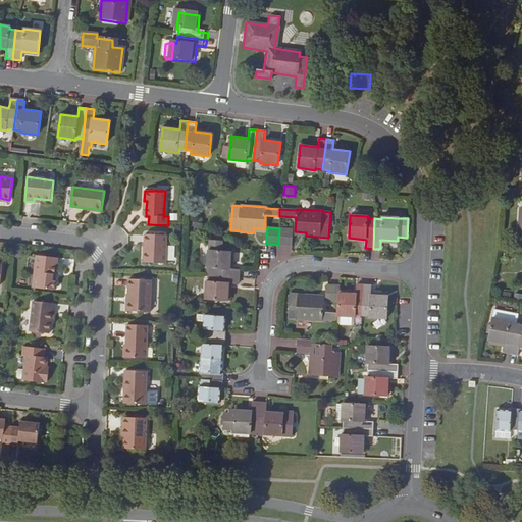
[(293,229),(279,228),(278,245),(292,246),(293,229)]
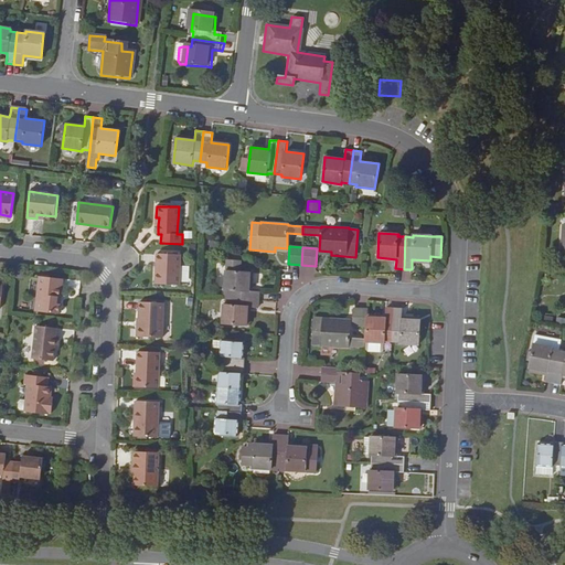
[(180,255),(157,254),(156,284),(179,285),(180,255)]
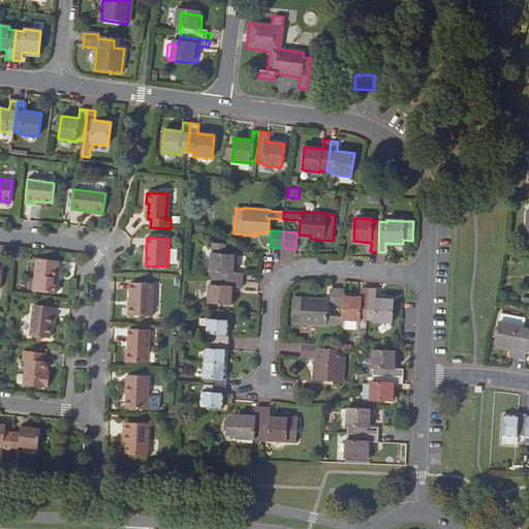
[(235,255),(211,253),(210,278),(243,281),(243,272),(237,272),(234,271),(235,255)]
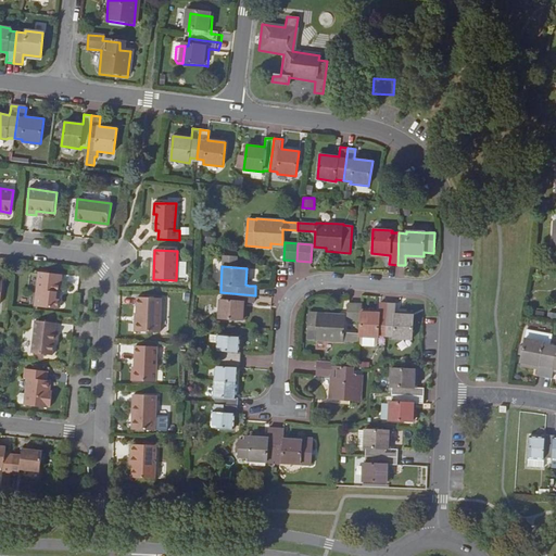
[(62,275),(39,272),(35,306),(58,310),(59,299),(55,299),(57,292),(60,293),(62,275)]
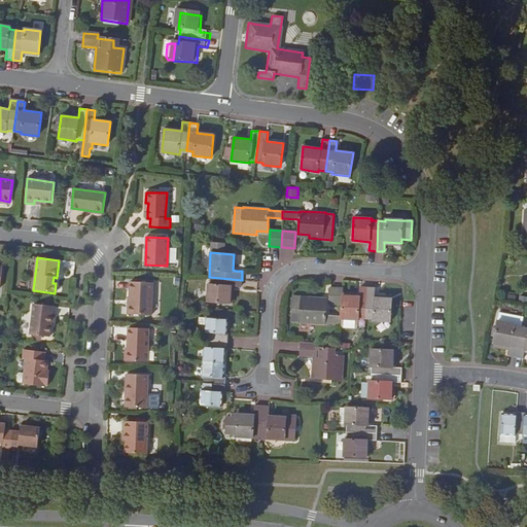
[(241,287),(242,280),(209,277),(207,303),(231,304),(232,286),(234,287),(241,287)]
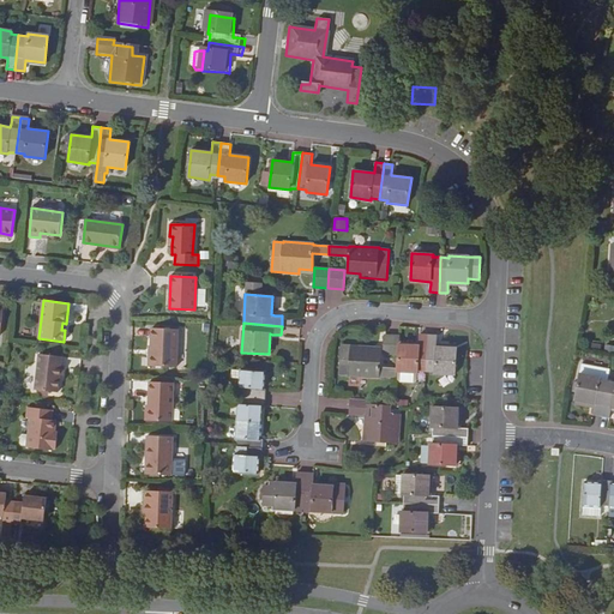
[(179,330),(152,329),(151,348),(152,348),(152,355),(151,355),(150,366),(176,367),(179,330)]
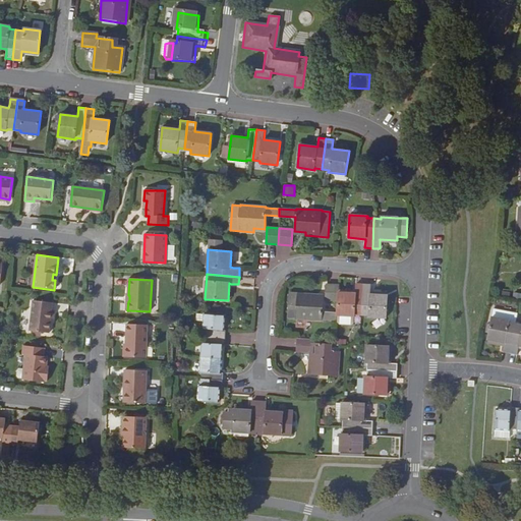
[(339,285),(327,284),(326,301),(338,301),(338,292),(338,290),(339,285)]
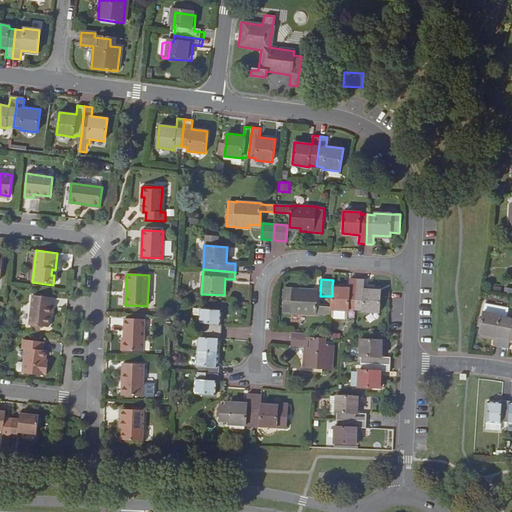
[(349,288),(332,287),(332,296),(331,307),(331,310),(348,311),(348,309),(355,310),(357,279),(350,279),(349,288)]
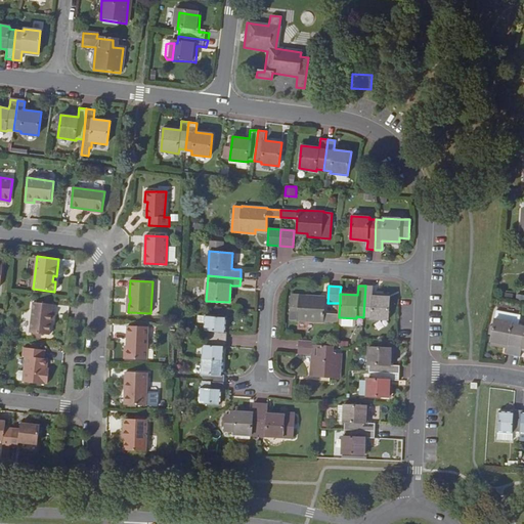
[(374,287),(365,286),(363,317),(370,317),(370,319),(389,320),(390,297),(379,297),(379,294),(373,294),(374,287)]
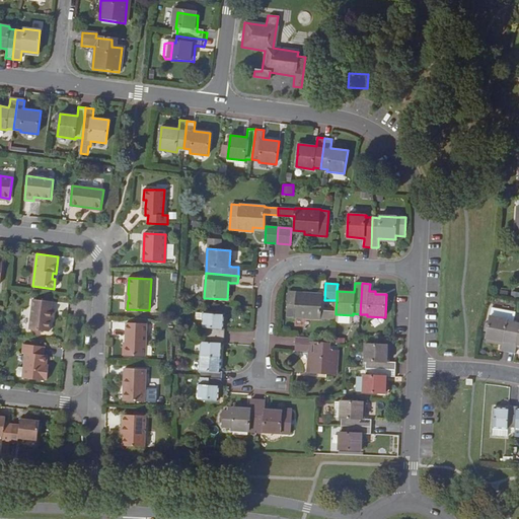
[(311,293),(288,292),(287,316),(320,318),(327,319),(328,311),(321,311),(322,297),(311,296),(311,293)]
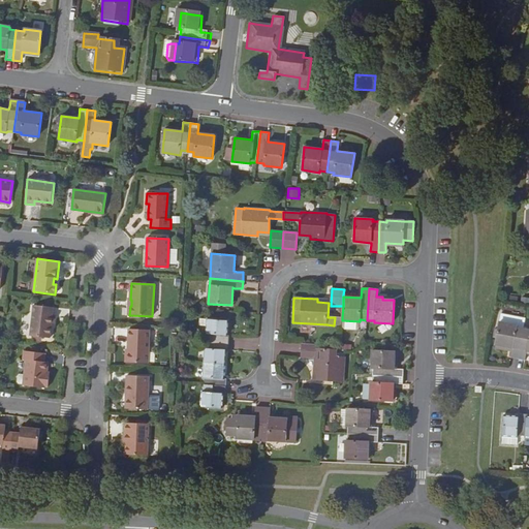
[(54,308),(33,305),(30,336),(50,338),(52,324),(53,315),(54,308)]
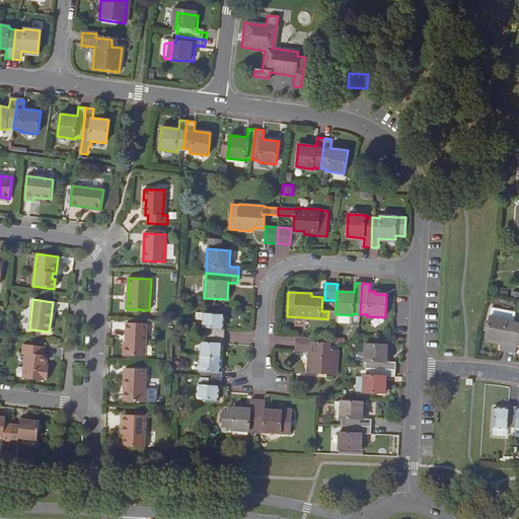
[(225,313),(203,312),(201,328),(203,329),(203,335),(225,337),(225,328),(224,328),(225,313)]
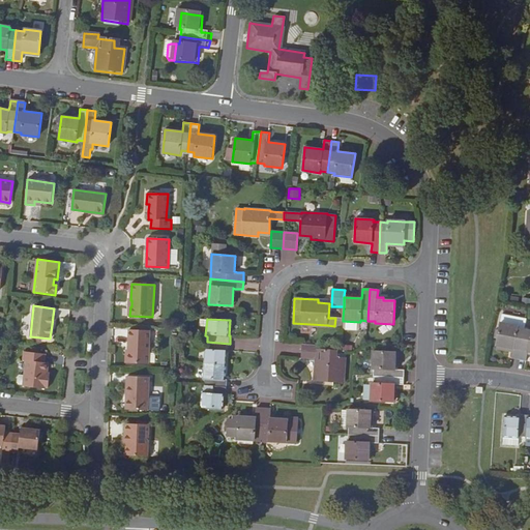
[(519,326),(500,322),(496,346),(497,346),(513,350),(512,352),(511,358),(519,359),(524,328),(518,327),(519,326)]
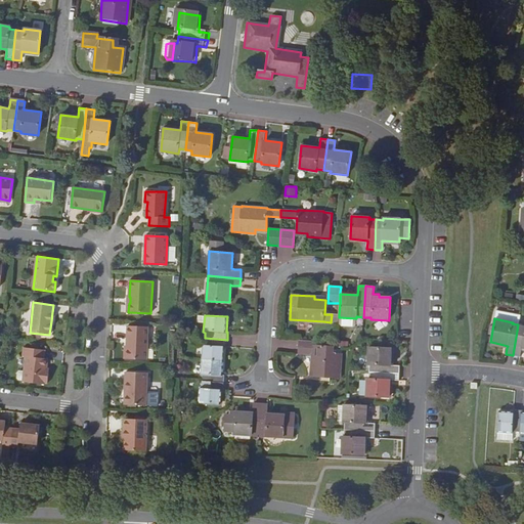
[(523,325),(518,324),(513,355),(520,357),(522,348),(523,348),(523,325)]
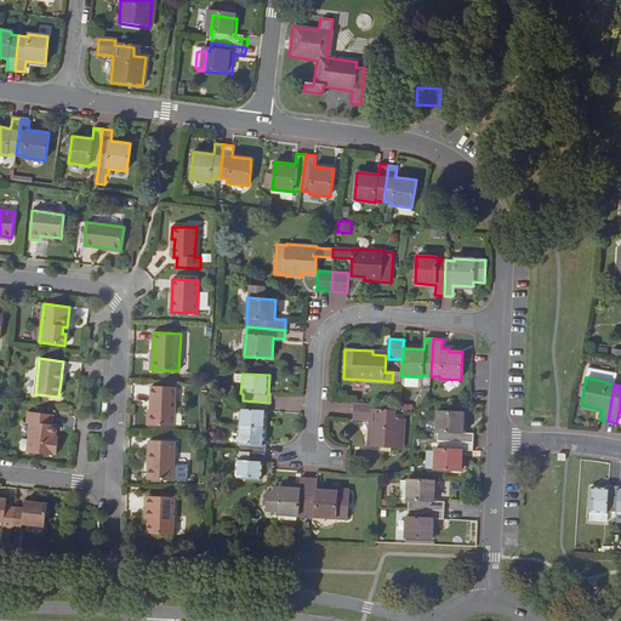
[(176,388),(152,387),(149,426),(174,427),(176,388)]
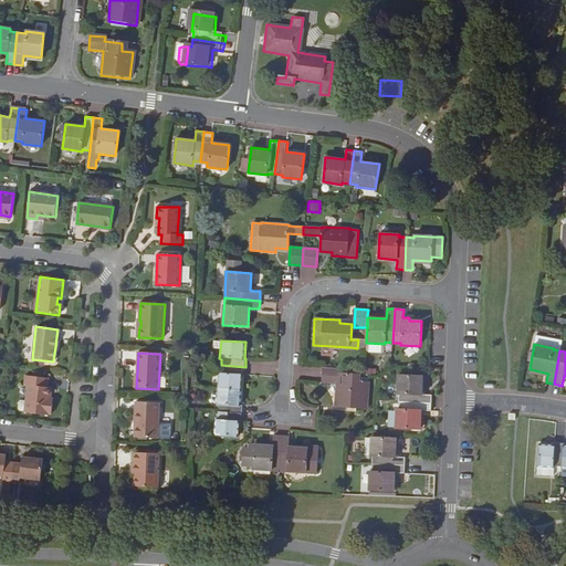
[(245,367),(221,365),(221,371),(219,371),(217,388),(241,390),(242,375),(244,375),(245,367)]
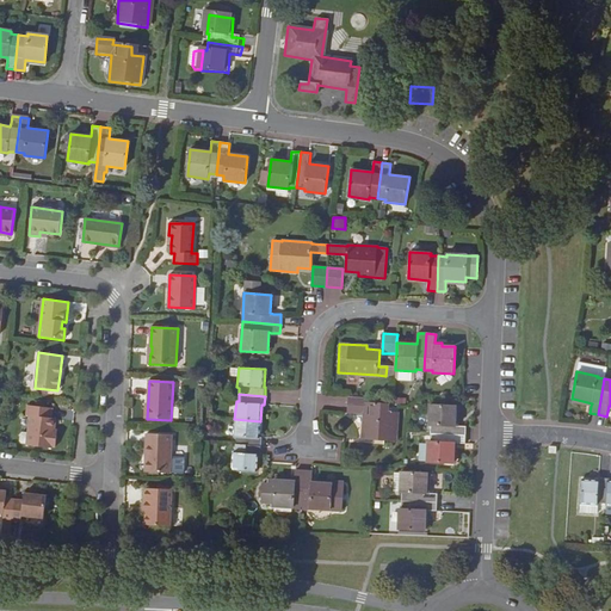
[(365,399),(349,397),(347,413),(363,414),(362,439),(397,442),(399,413),(384,412),(384,403),(365,402),(365,399)]
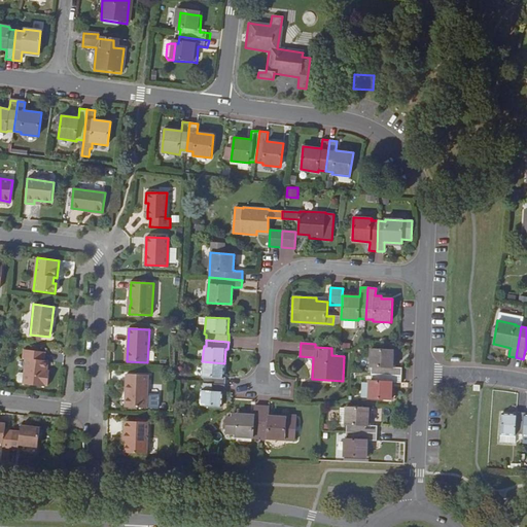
[(45,352),(24,349),(23,357),(26,358),(24,373),(18,373),(15,375),(14,379),(16,381),(23,382),(23,383),(45,386),(45,385),(47,385),(48,376),(46,376),(46,372),(48,360),(44,360),(45,352)]
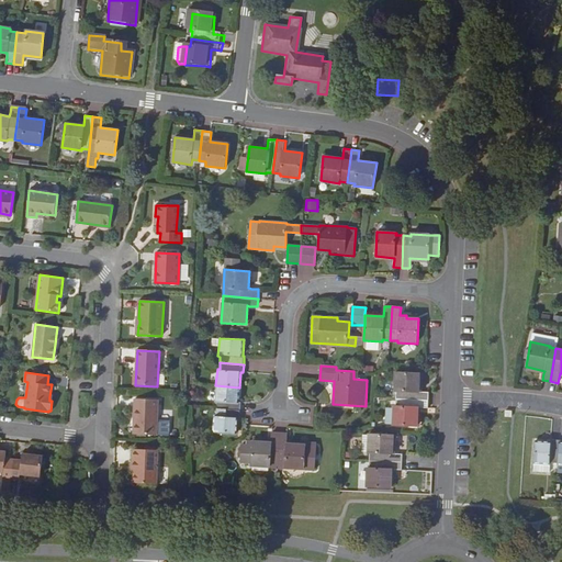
[(420,373),(395,372),(394,391),(396,391),(396,398),(429,401),(429,392),(422,392),(419,392),(420,373)]
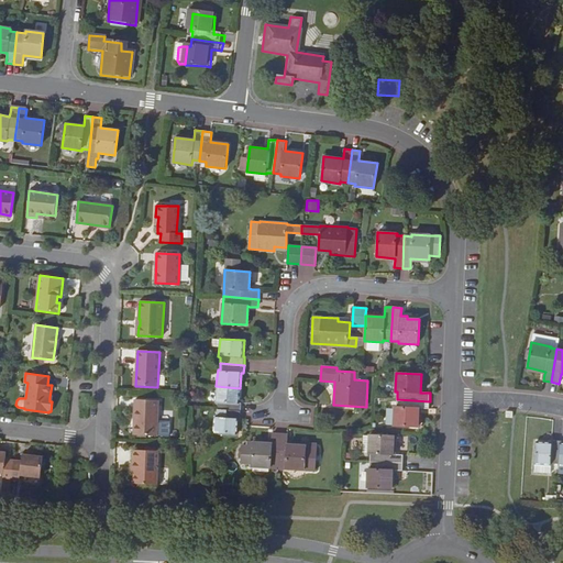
[(240,388),(216,386),(216,404),(218,404),(218,410),(241,411),(241,404),(239,403),(240,388)]
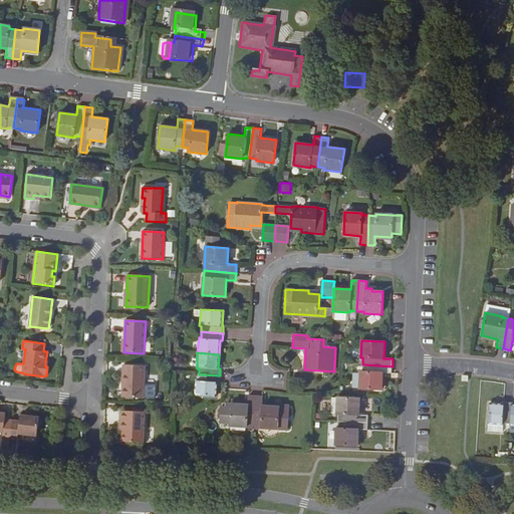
[(145,365),(123,364),(122,382),(124,382),(123,387),(122,387),(121,398),(144,398),(145,365)]
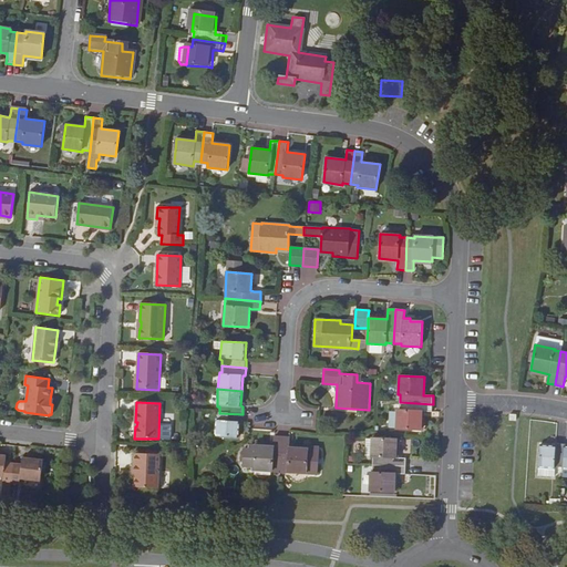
[(433,404),(400,402),(399,410),(398,410),(397,429),(421,430),(422,412),(432,412),(433,404)]
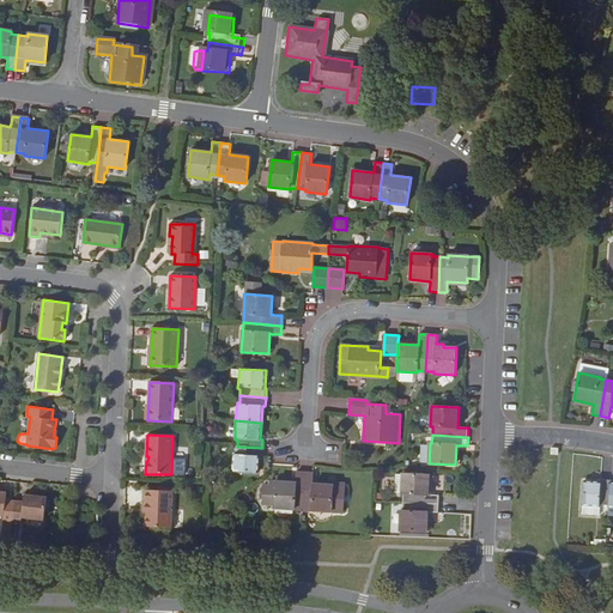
[(262,448),(237,447),(236,453),(234,453),(231,473),(259,474),(260,456),(261,456),(262,448)]
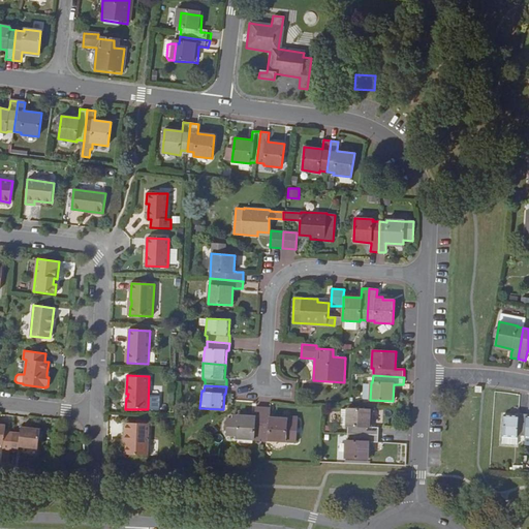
[(262,408),(255,407),(255,416),(238,415),(237,419),(231,419),(226,418),(226,432),(237,433),(237,439),(254,440),(254,438),(260,438),(262,408)]
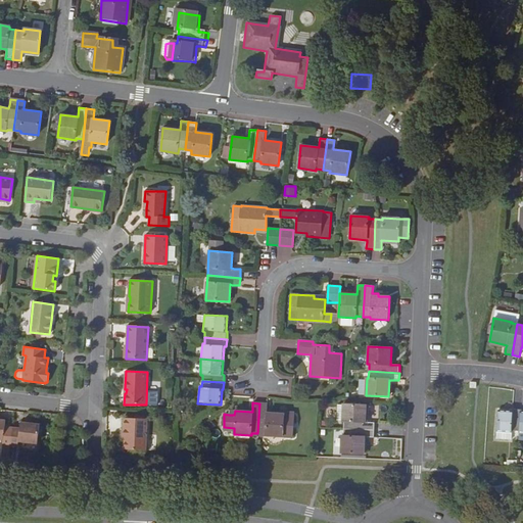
[(268,403),(259,403),(257,433),(266,434),(266,436),(293,437),(294,415),(267,413),(268,411),(268,403)]
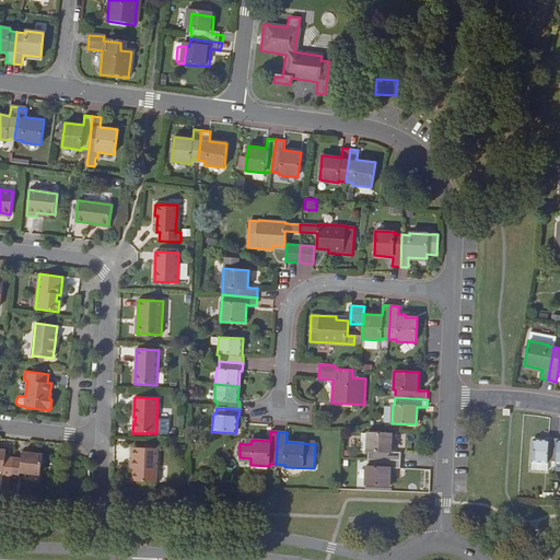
[(392,433),(368,432),(368,433),(366,451),(366,452),(369,452),(368,459),(400,461),(401,453),(395,452),(392,452),(392,433)]
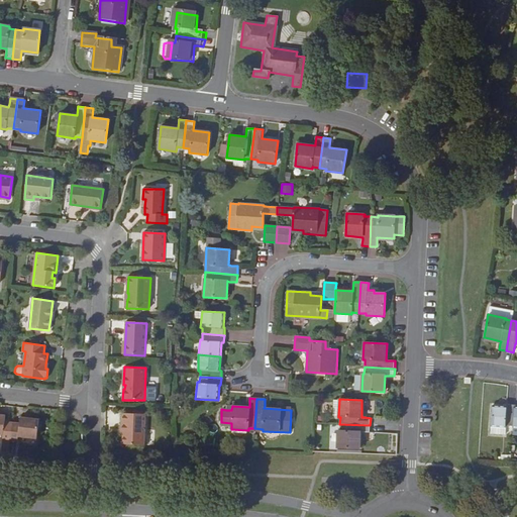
[(508,406),(492,405),(491,427),(506,428),(507,426),(513,426),(514,405),(508,405),(508,406)]
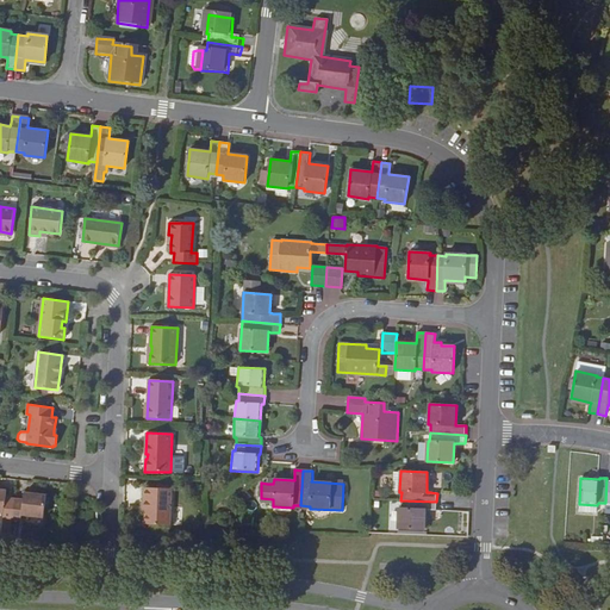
[(172,489),(144,487),(143,514),(145,514),(145,524),(170,526),(172,489)]
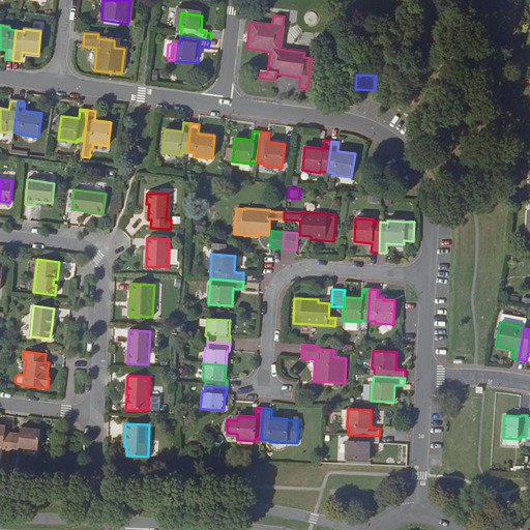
[(0,445),(3,445),(1,461),(9,463),(10,451),(12,434),(5,433),(5,428),(0,427),(0,445)]
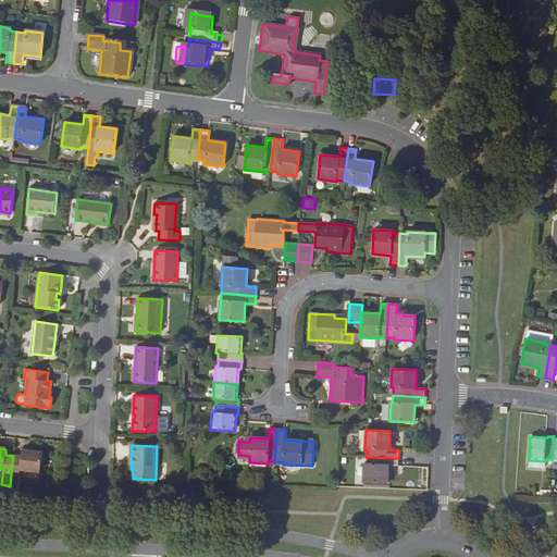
[(31,453),(22,452),(22,457),(13,456),(11,474),(20,475),(20,470),(40,472),(42,453),(31,450),(31,453)]
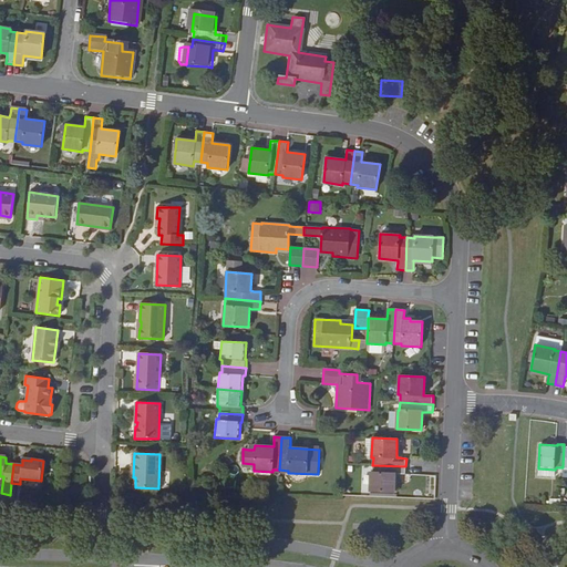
[(405,466),(372,465),(372,472),(370,472),(370,492),(394,493),(395,474),(398,474),(405,475),(405,466)]
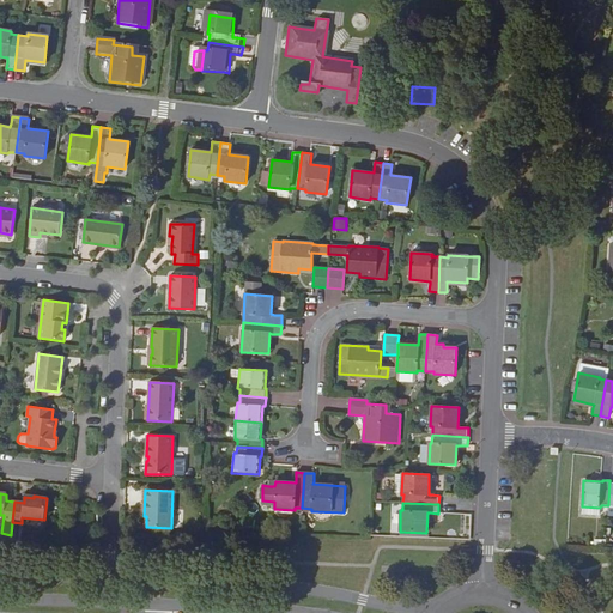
[(600,508),(582,507),(581,515),(600,516),(600,508)]
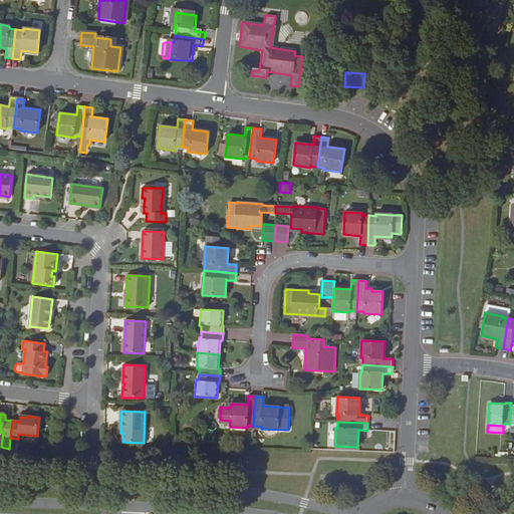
All buildings are outlined.
